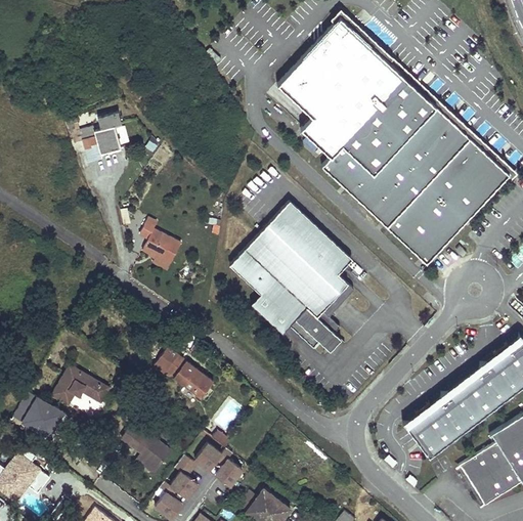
[(323,168),(428,265),(510,177),(341,18),(278,85),(314,119),(302,131),(332,159),(323,168)]
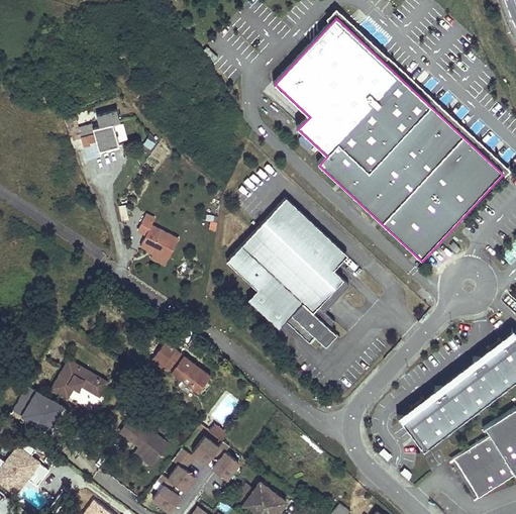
[(95,136),(89,137),(92,146),(84,148),(87,162),(101,158),(100,152),(119,147),(113,125),(120,123),(117,112),(97,117),(100,128),(93,130),(95,136)]
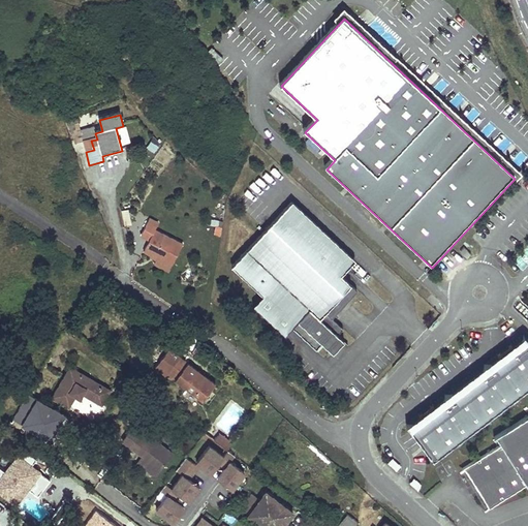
[(81,132),(76,120),(66,123),(73,146),(83,142),(81,132)]
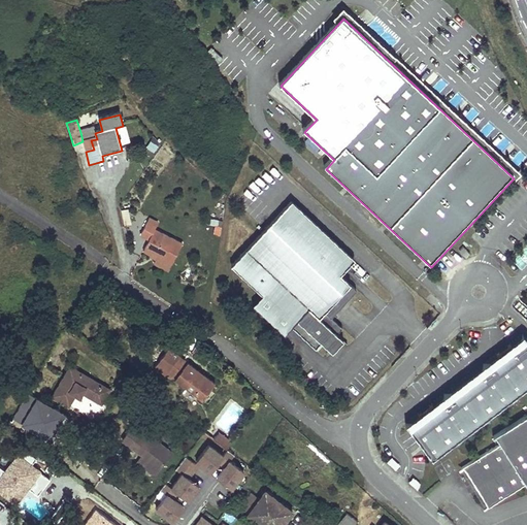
[(84,142),(91,140),(97,139),(95,133),(94,129),(80,132),(83,141),(84,142)]
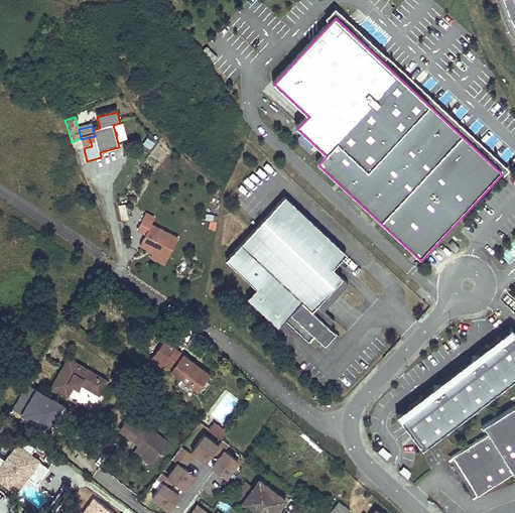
[(148,151),(157,144),(151,136),(142,143),(148,151)]
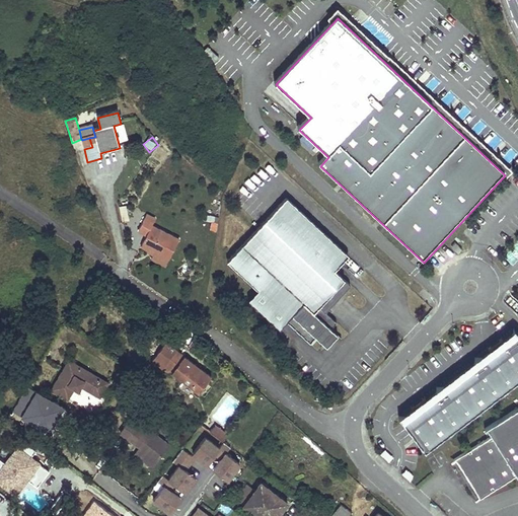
[(89,138),(82,140),(84,149),(92,147),(89,138)]
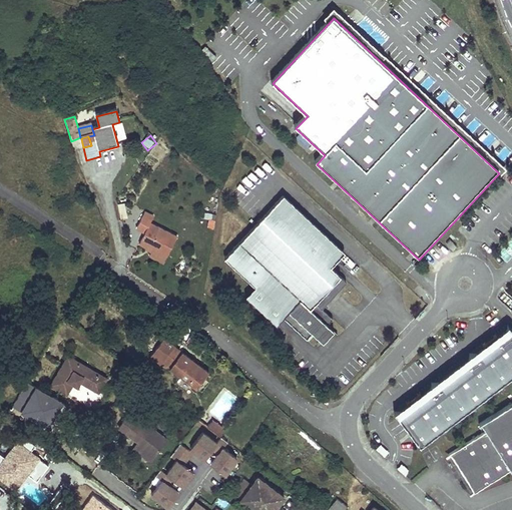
[(326,330),(332,324),(321,314),(346,287),(329,272),(346,255),(285,197),(226,261),(256,289),(246,299),(278,327),(285,320),(308,342),(312,338),(314,336),(318,339),(326,330)]
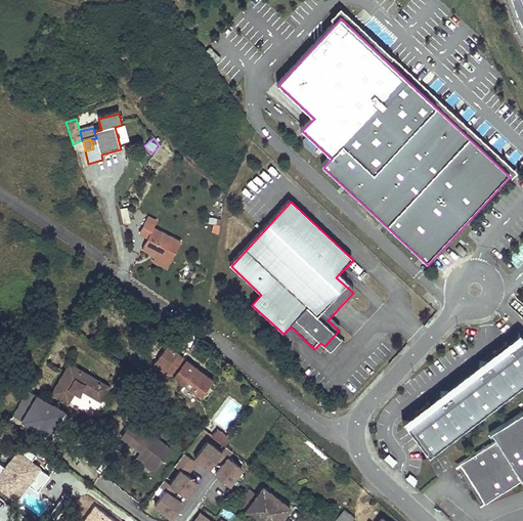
[(129,210),(121,211),(124,226),(132,225),(129,210)]
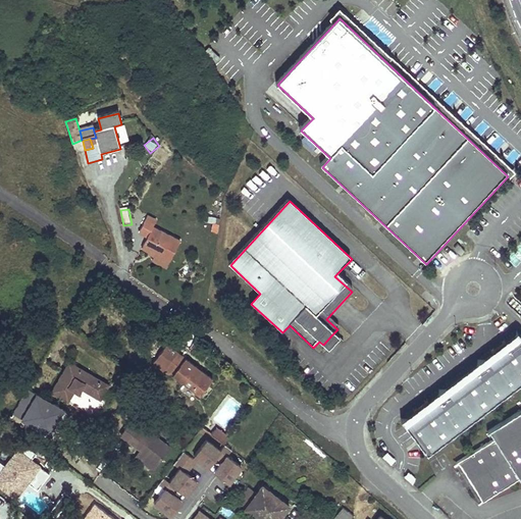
[(148,240),(143,251),(151,255),(152,253),(157,255),(171,263),(180,244),(154,229),(157,223),(148,219),(140,236),(148,240)]
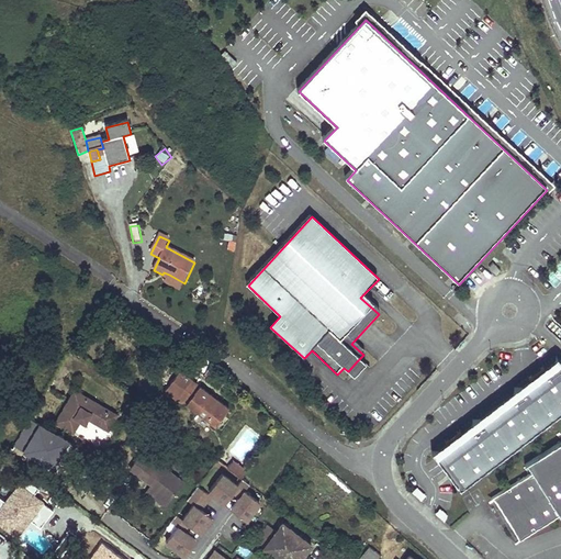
[(494,265),(490,269),(497,277),(501,275),(502,272),(494,265)]
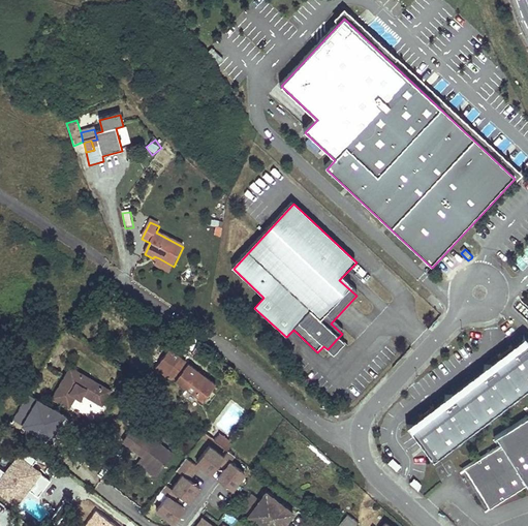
[(159,258),(154,256),(153,258),(152,259),(157,263),(156,265),(172,272),(174,267),(159,258)]
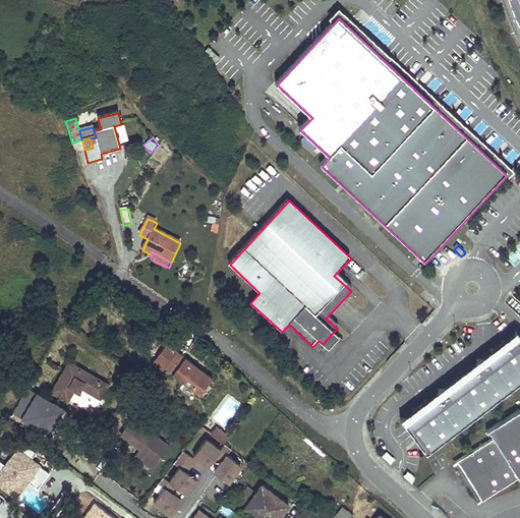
[(519,304),(514,298),(509,303),(519,314),(519,304)]
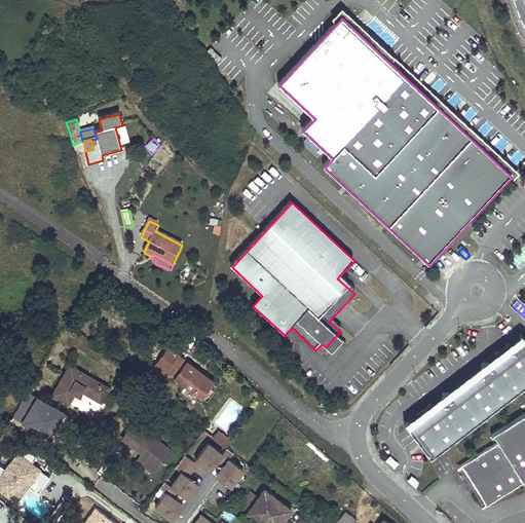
[(406,427),(433,459),(524,388),(524,337),(406,427)]
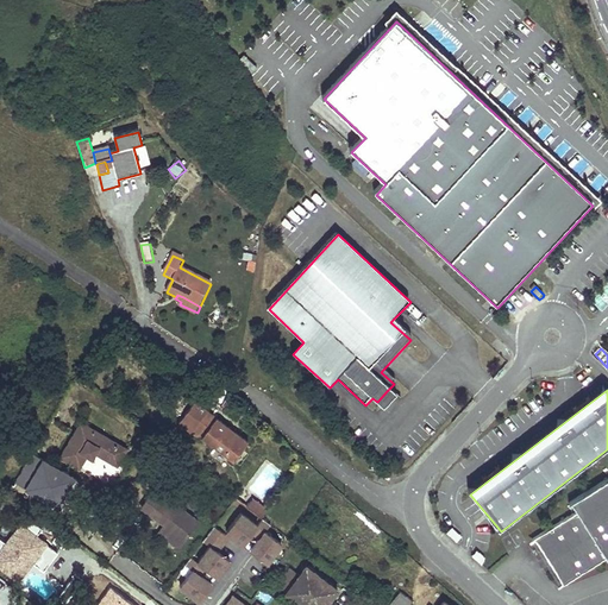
[(373,398),(370,401),(382,413),(395,398),(387,391),(377,402),(373,398)]
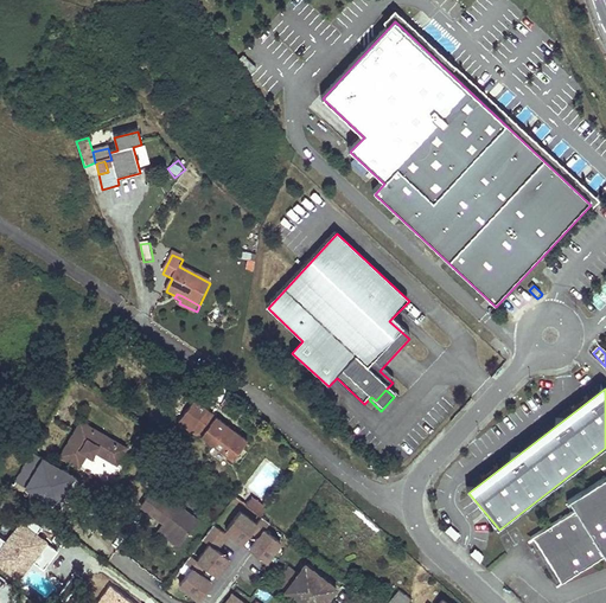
[(227,432),(229,429),(193,403),(177,424),(199,441),(202,438),(231,461),(246,443),(235,434),(233,437),(227,432)]
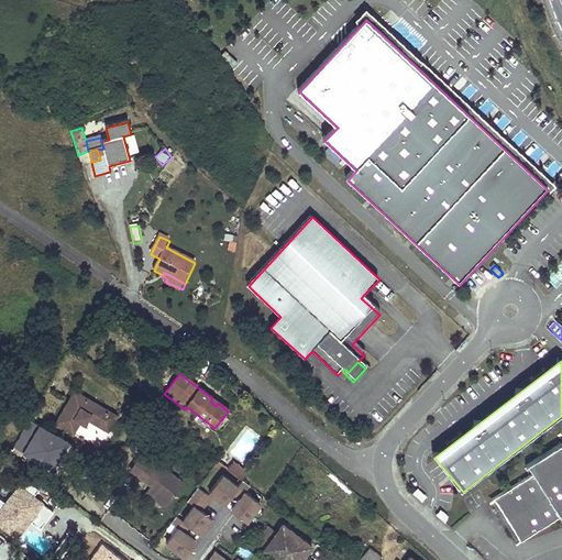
[(74,436),(80,424),(86,427),(88,423),(108,434),(117,419),(76,394),(57,426),(74,436)]
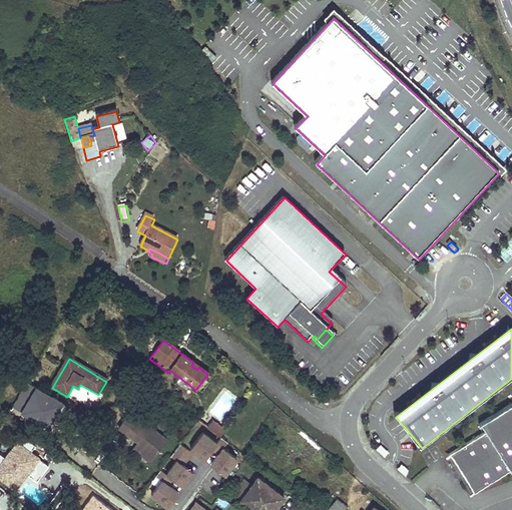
[(15,408),(47,427),(62,402),(30,384),(15,408)]
